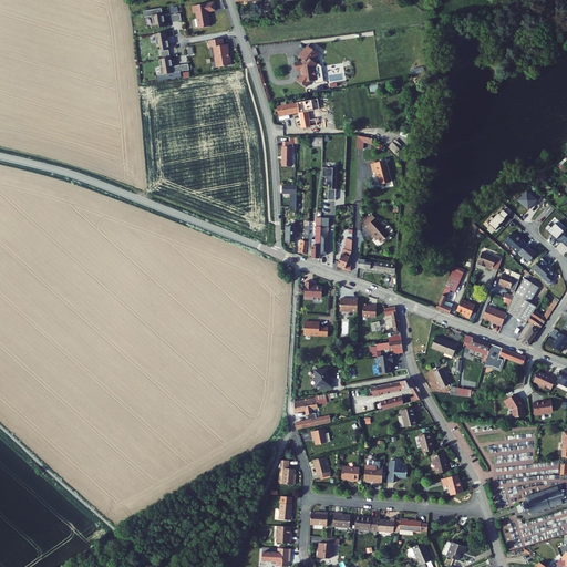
[(218,2),(196,6),(197,12),(200,11),(203,27),(215,26),(213,11),(219,10),(218,2)]
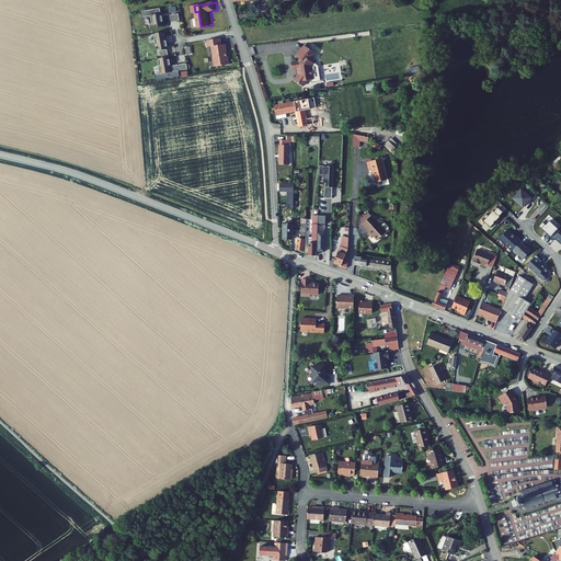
[(167,22),(163,7),(146,10),(147,16),(155,15),(157,24),(161,23),(167,22)]
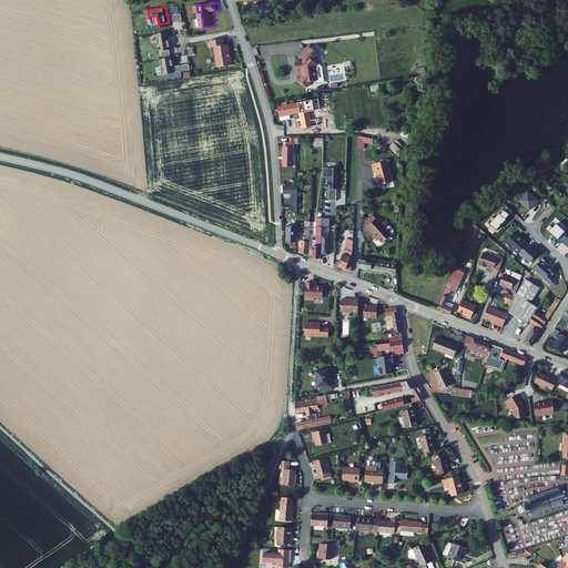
[(173,49),(170,31),(160,33),(162,47),(166,46),(168,50),(173,49)]
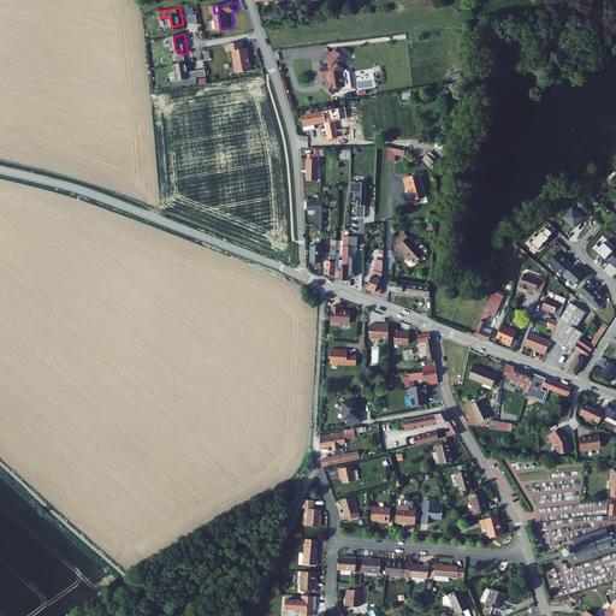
[(253,58),(252,47),(248,48),(247,41),(231,43),(234,51),(235,51),(237,61),(238,61),(240,66),(242,66),(243,72),(256,70),(254,60),(253,60),(253,58)]
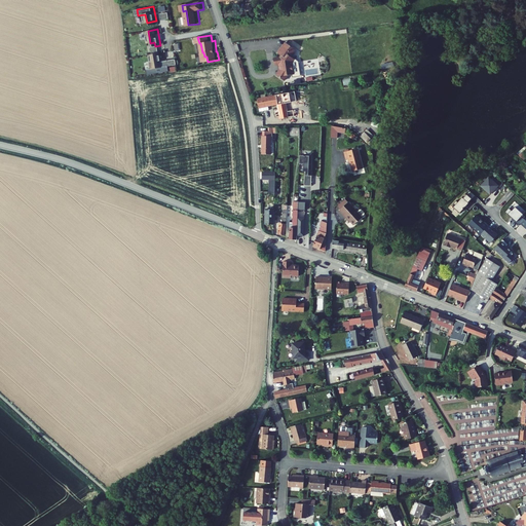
[(276,76),(285,81),(288,76),(294,75),(292,68),(292,64),(294,61),(291,58),(293,54),(293,53),(295,50),(285,43),(277,53),(282,57),(279,59),(273,60),(274,66),(279,65),(279,67),(280,67),(280,70),(280,71),(276,76)]
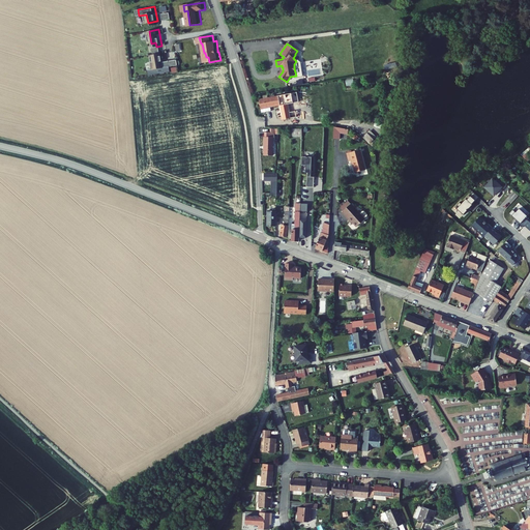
[(164,61),(163,53),(156,54),(153,55),(155,69),(173,66),(172,60),(164,61)]
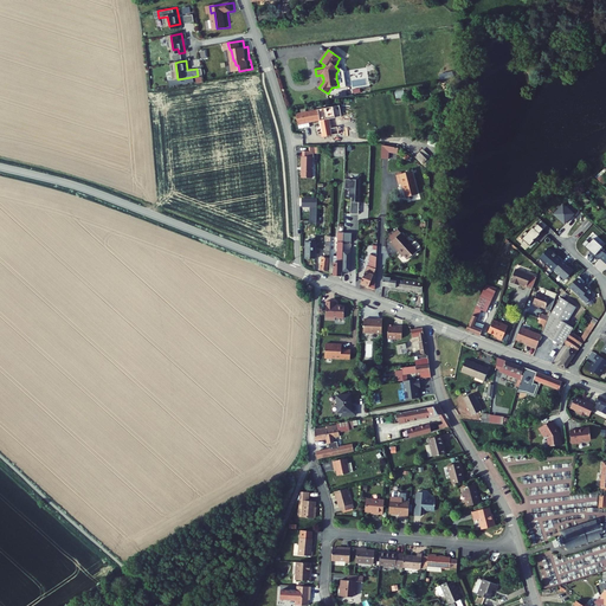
[(301,113),(303,123),(314,121),(334,118),(331,108),(301,113)]
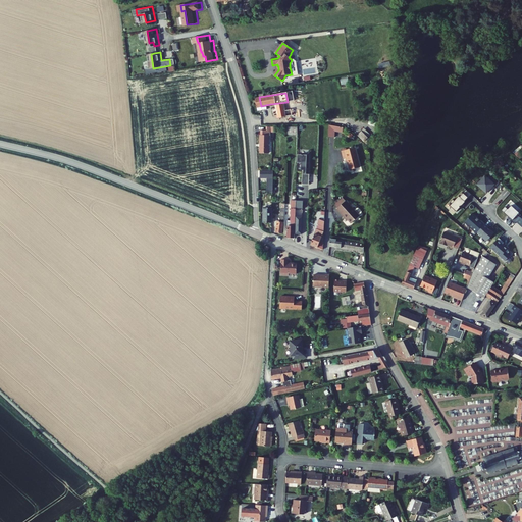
[(315,99),(301,100),(301,107),(316,106),(315,99)]
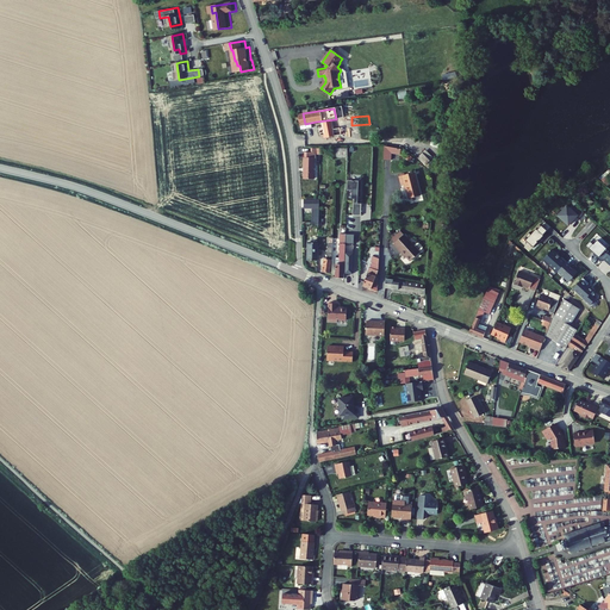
[(400,150),(384,145),(384,159),(391,159),(391,153),(398,155),(400,150)]
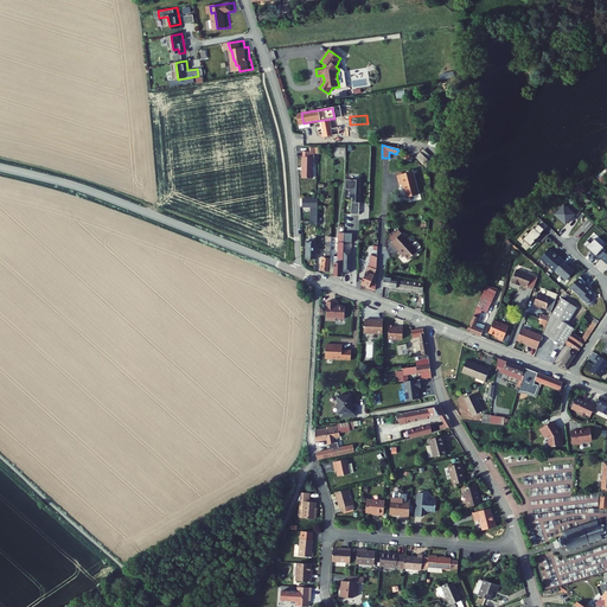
[(304,159),(302,178),(313,178),(313,159),(304,159)]
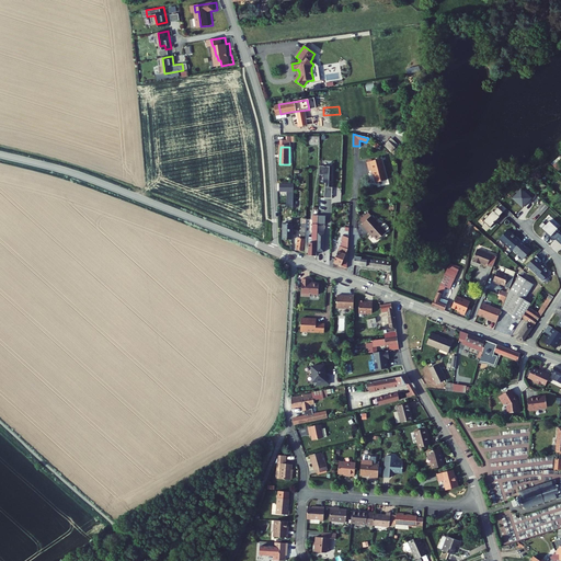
[(377,184),(388,181),(384,160),(369,163),(371,172),(374,171),(377,184)]
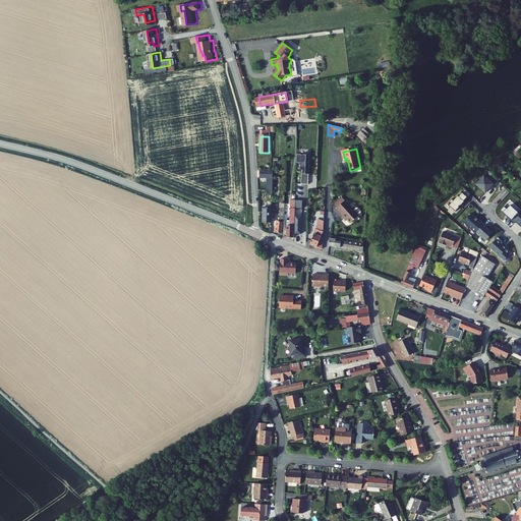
[(308,155),(296,155),(296,164),(300,164),(301,164),(301,171),(302,171),(302,178),(308,178),(308,155)]
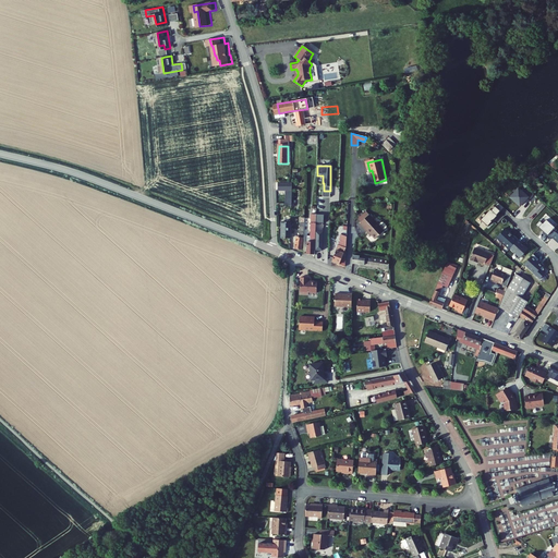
[(292,183),(286,183),(278,183),(278,191),(286,191),(284,206),(292,206),(292,183)]
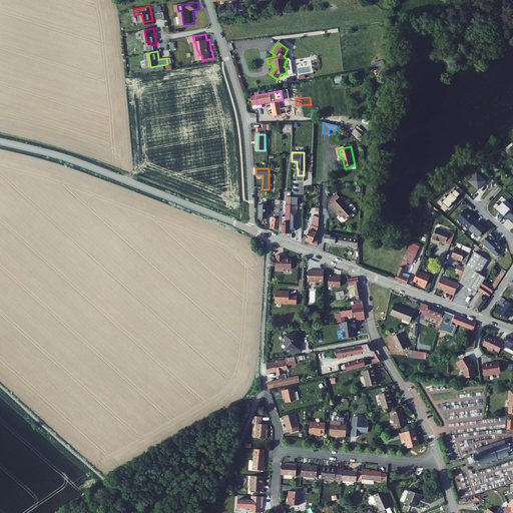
[(486,181),(477,173),(469,181),(478,190),(486,181)]
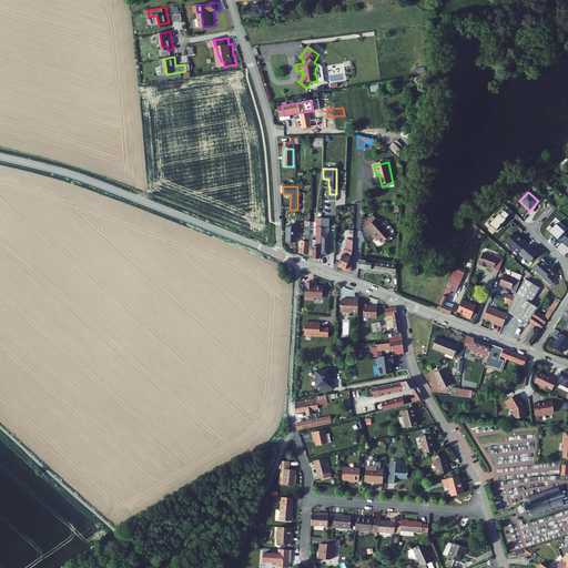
[(514,212),(508,208),(500,215),(506,221),(514,212)]
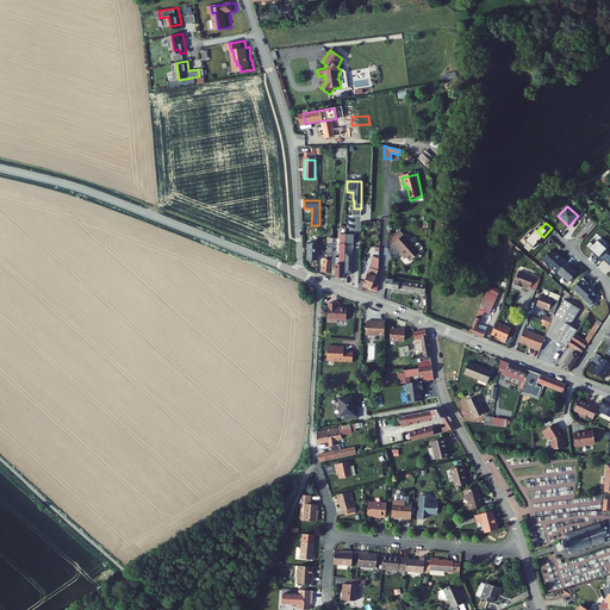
[(396,244),(404,236),(400,231),(391,240),(396,244)]
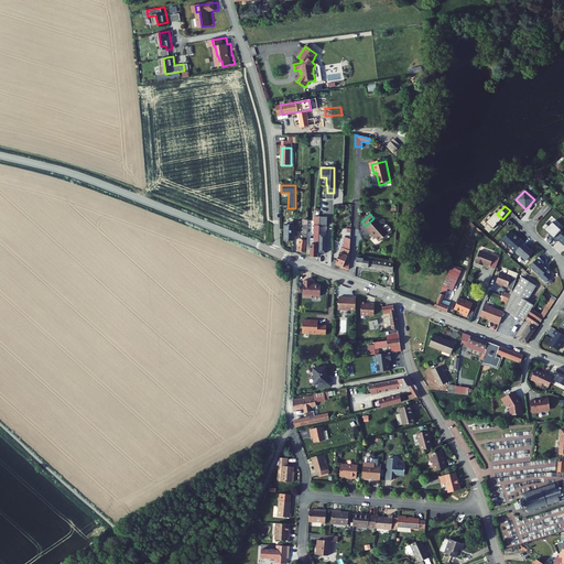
[(502,219),(497,214),(487,224),(492,229),(502,219)]
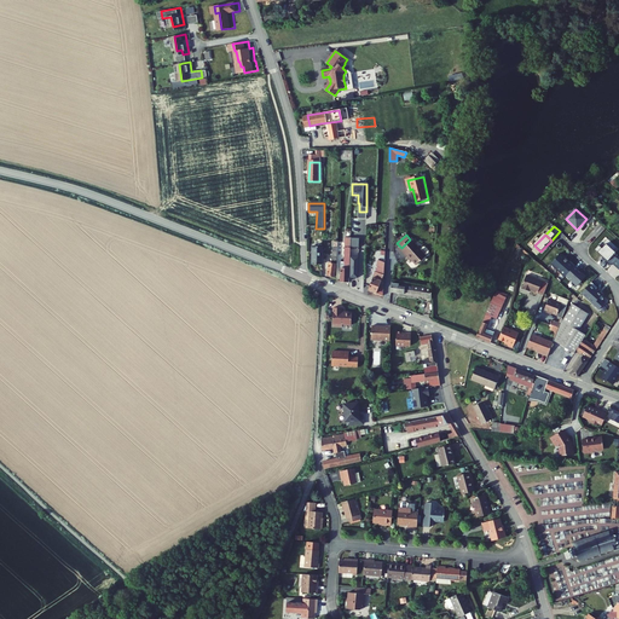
[(401,248),(400,249),(408,256),(409,255),(418,265),(428,255),(422,250),(411,239),(410,239),(401,248)]
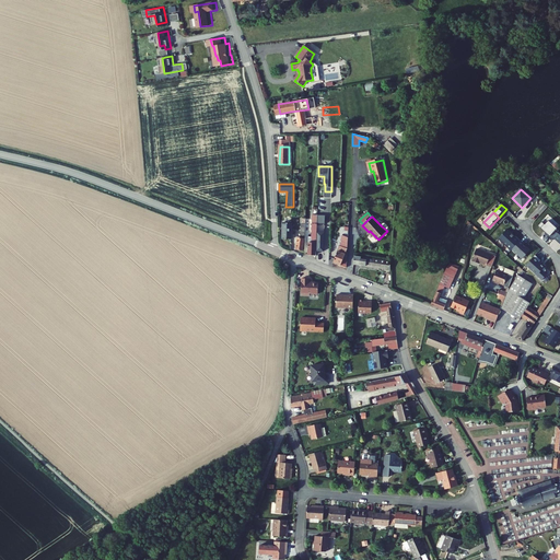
[(548,220),(545,224),(541,222),(538,226),(540,229),(550,236),(558,229),(548,220)]
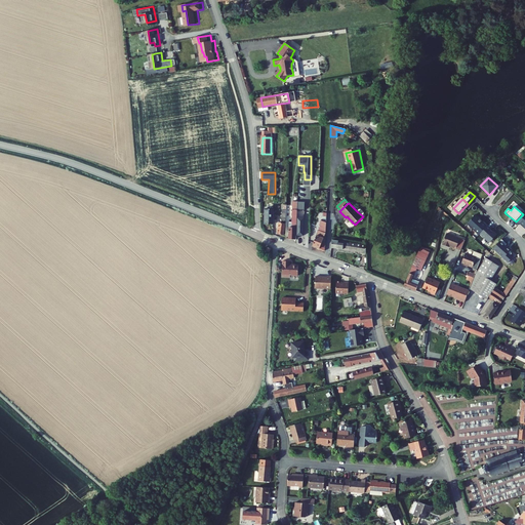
[(265,209),(265,226),(274,226),(274,209),(265,209)]
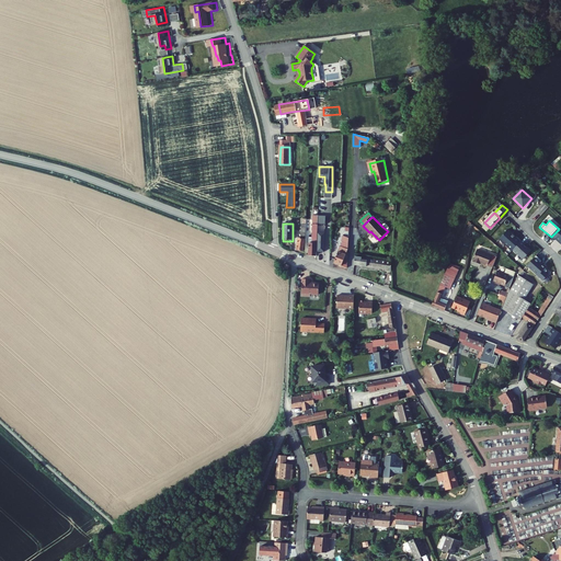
[(521,241),(507,230),(499,240),(512,252),(513,251),(521,241)]
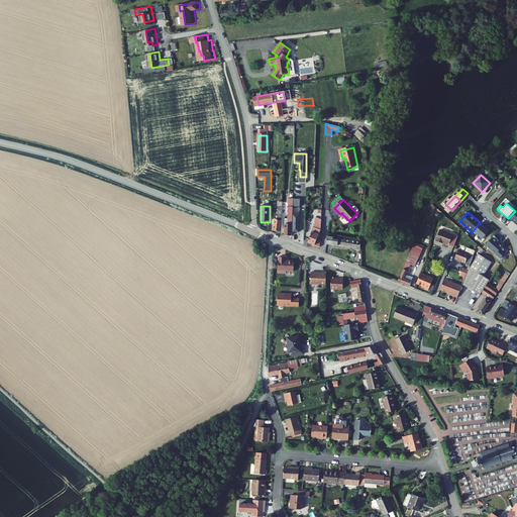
[(275,220),(273,231),(280,232),(282,224),(282,215),(277,215),(277,221),(275,220)]
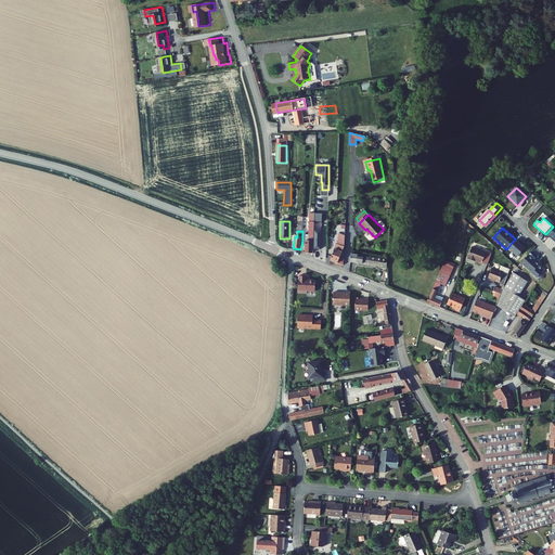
[(526,249),(515,239),(507,248),(518,258),(526,249)]
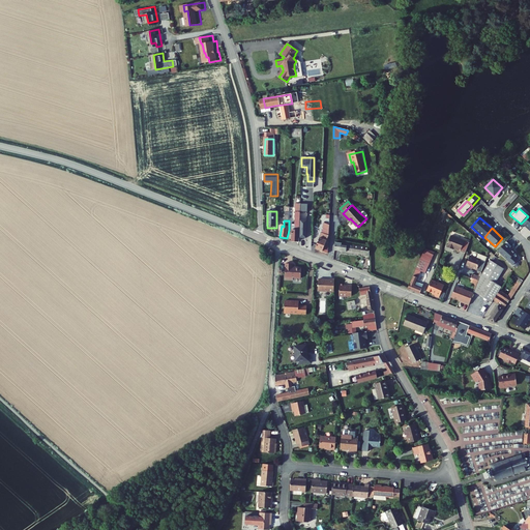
[(324,233),(318,251),(325,254),(328,245),(331,246),(331,235),(324,233)]
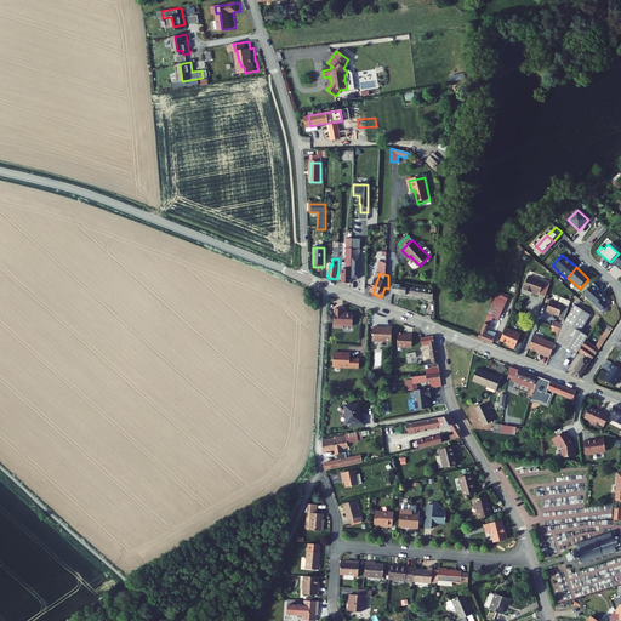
[(543,296),(547,284),(525,277),(520,290),(527,292),(527,290),(530,291),(543,296)]
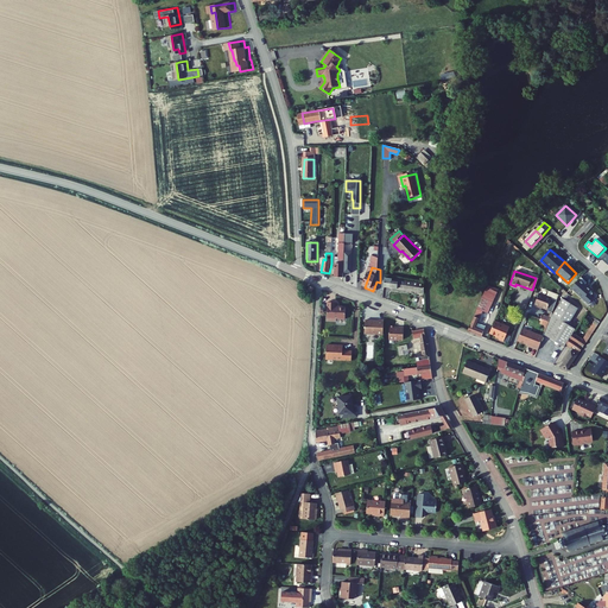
[(594,298),(591,296),(594,293),(586,285),(587,283),(581,278),(578,280),(571,289),(587,302),(589,304),(594,298)]
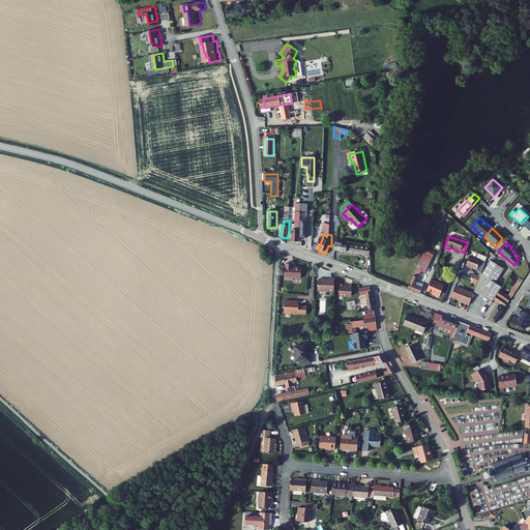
[(339,245),(337,253),(365,257),(367,249),(339,245)]
